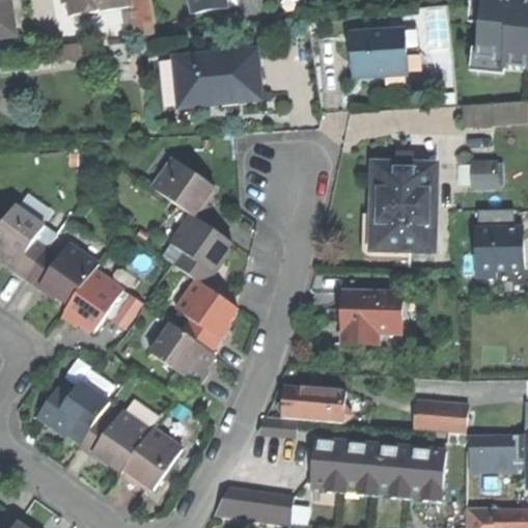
[(0,35),(11,33),(6,0),(0,0),(0,35)]
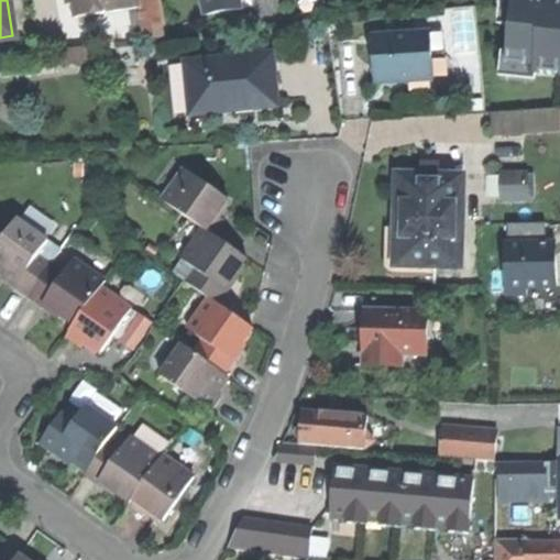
[(62,0),(62,1),(70,0),(73,14),(135,4),(140,36),(158,35),(153,0),(62,0)]
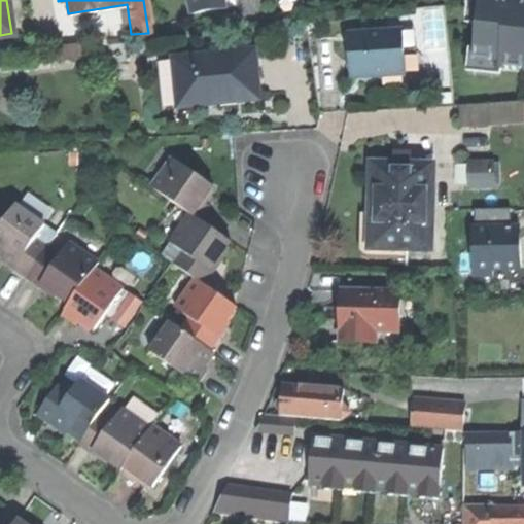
[(187,0),(188,9),(219,4),(218,0),(187,0)]
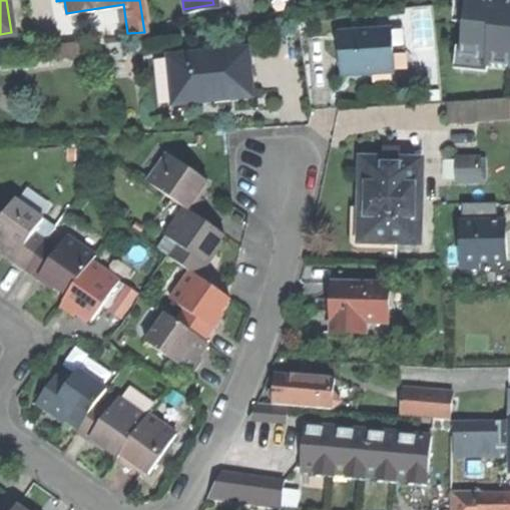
[(466,0),(464,20),(462,20),(458,55),(484,58),(484,63),(509,65),(509,0),(466,0)]
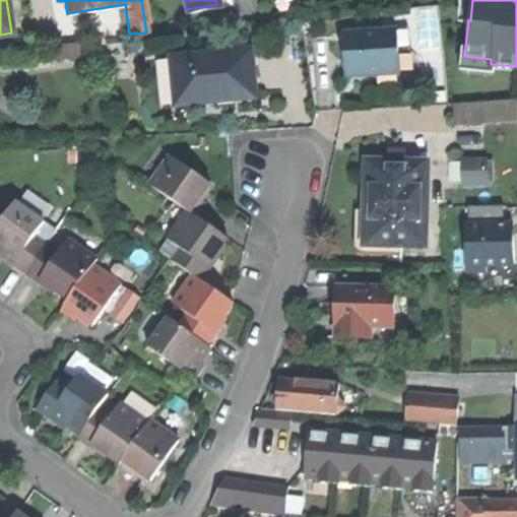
[(340,33),(343,73),(357,72),(395,70),(392,29),(340,33)]
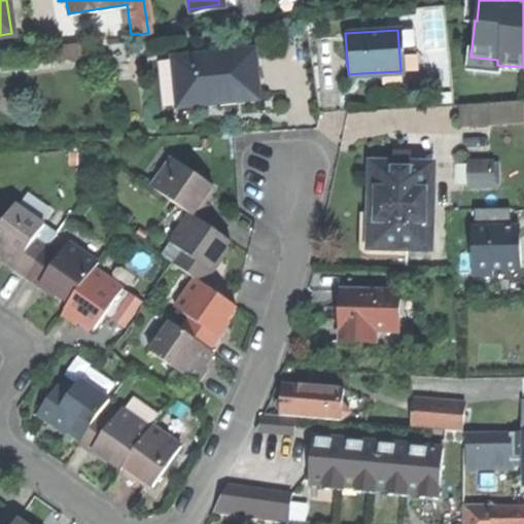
[(83,43),(51,47),(53,58),(81,55),(81,51),(84,51),(83,43)]
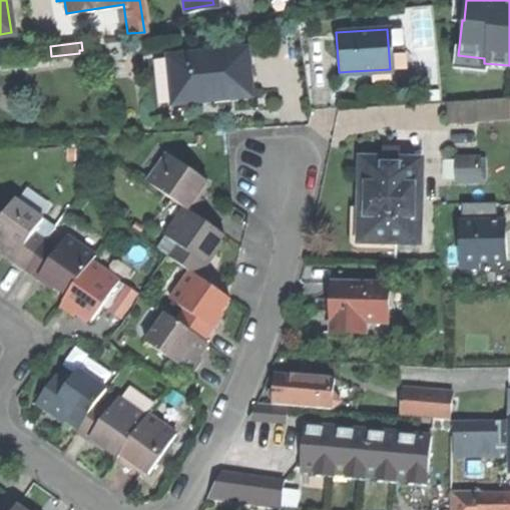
[(249,93),(244,47),(165,54),(170,102),(226,96),(249,93)]
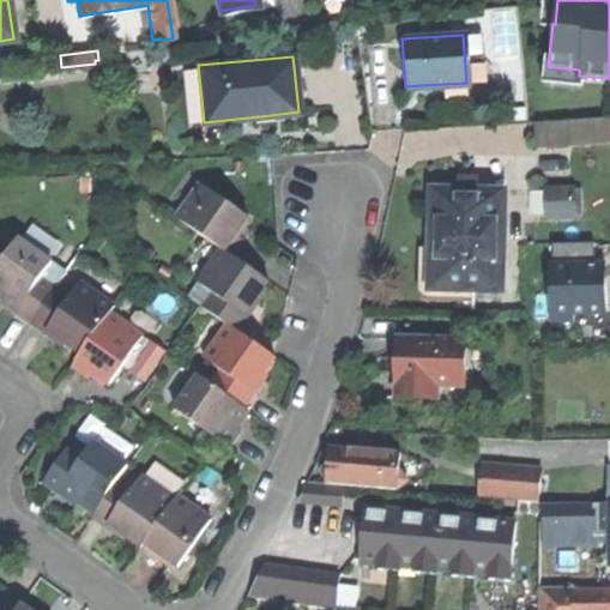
[(604,116),(533,121),(535,145),(605,140),(604,116)]
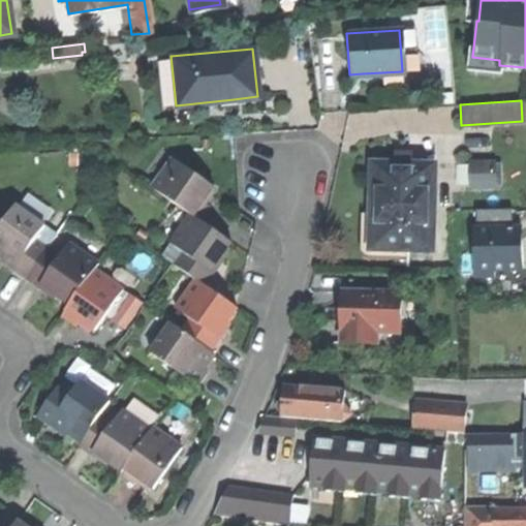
[(150,184),(188,211),(197,217),(204,208),(208,203),(200,197),(211,183),(172,155),(150,184)]
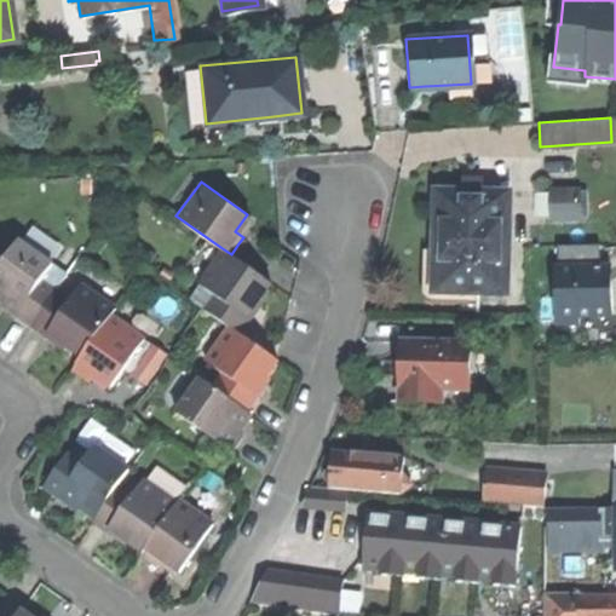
[(547,216),(574,214),(573,186),(546,188),(547,216)]
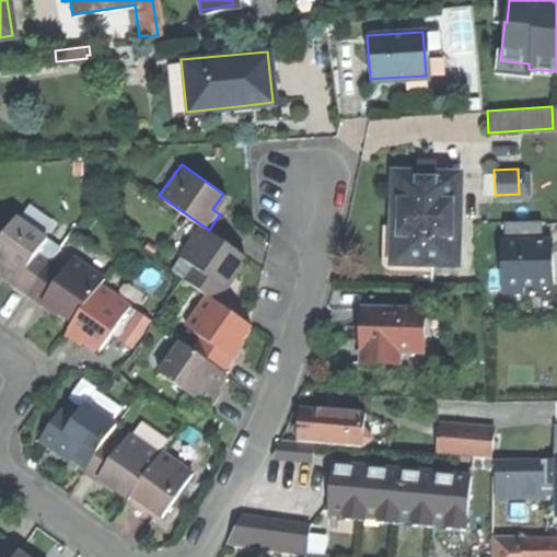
[(456,172),(430,172),(418,171),(390,171),(390,202),(389,260),(454,263),(456,172)]
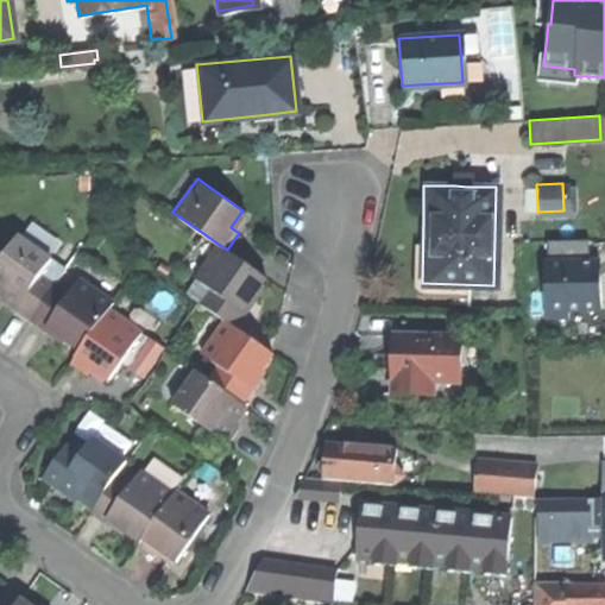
[(16,234),(0,257),(0,292),(1,294),(14,304),(12,308),(27,319),(52,283),(39,273),(50,259),(16,234)]
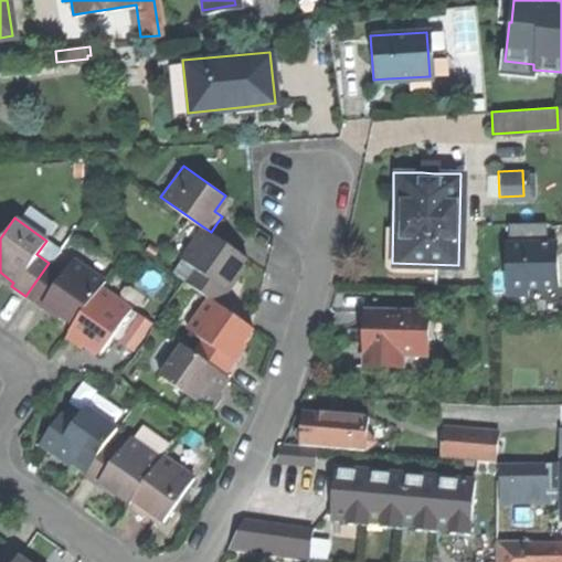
[(506,222),(506,241),(544,240),(544,222),(506,222)]
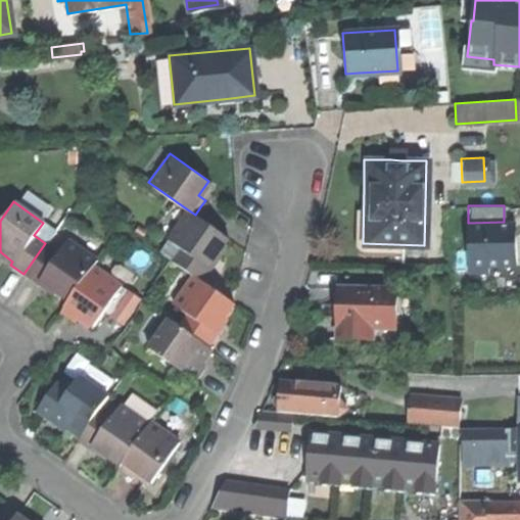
[(169,258),(191,275),(200,281),(209,268),(206,266),(214,254),(226,237),(195,215),(186,208),(166,237),(178,245),(169,258)]
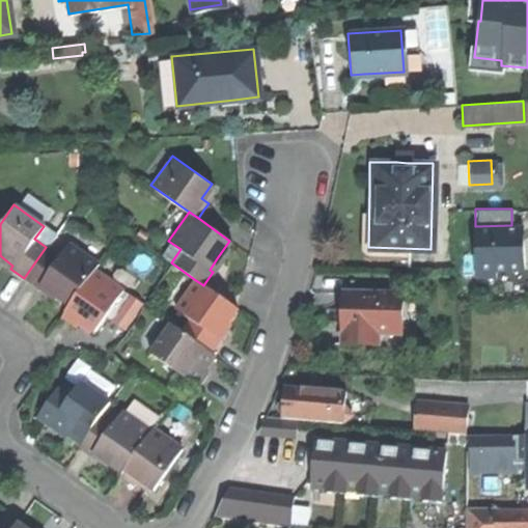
[(475,226),(473,226),(473,276),(494,276),(494,271),(521,271),(521,243),(521,225),(511,225),(475,226)]
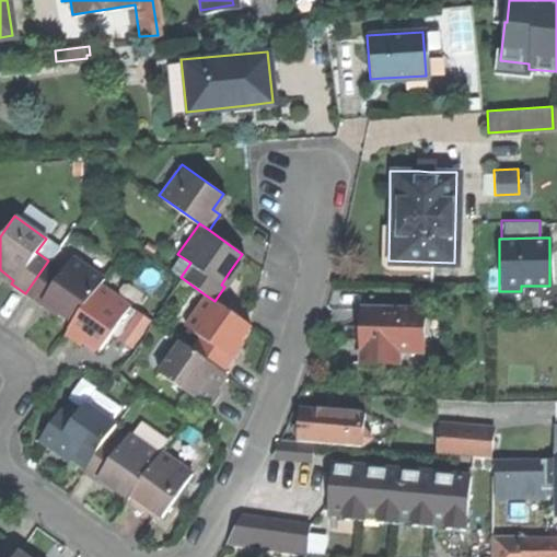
[(61,270),(48,260),(25,293),(39,304),(42,300),(58,311),(71,321),(99,283),(103,278),(71,256),(61,270)]
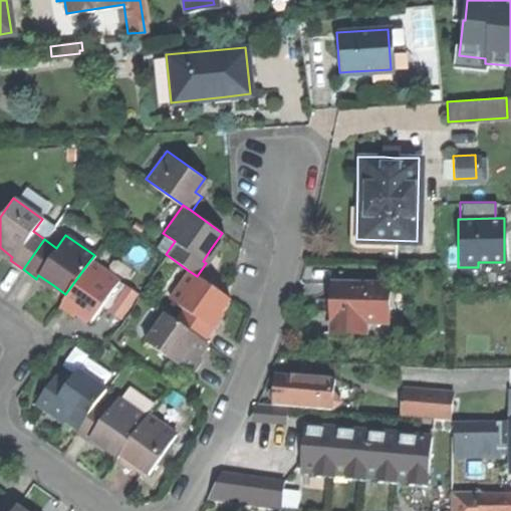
[(5,256),(10,260),(12,257),(1,248),(0,249),(0,253),(5,256)]
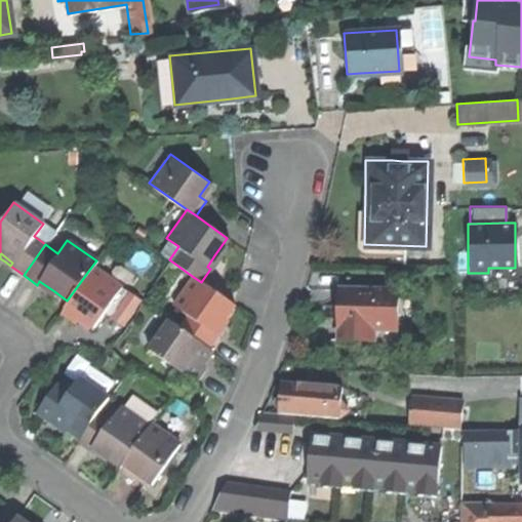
[(121,286),(92,266),(67,300),(58,313),(73,322),(75,319),(77,315),(90,324),(92,326),(103,312),(121,286)]
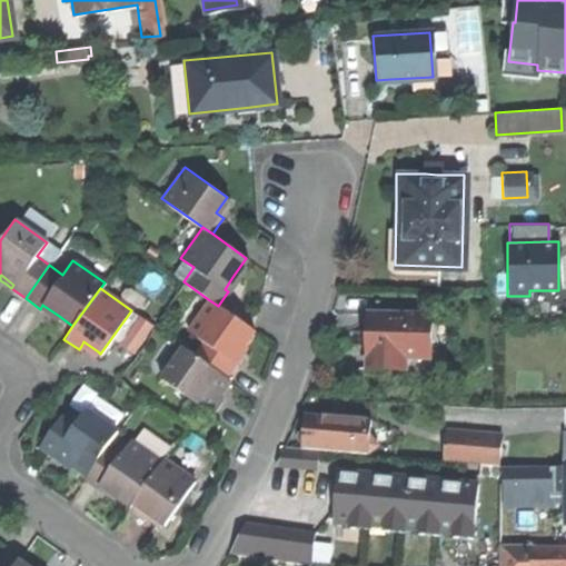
[(198,340),(190,353),(225,377),(234,364),(229,360),(237,349),(251,329),(218,306),(208,299),(185,330),(198,340)]
